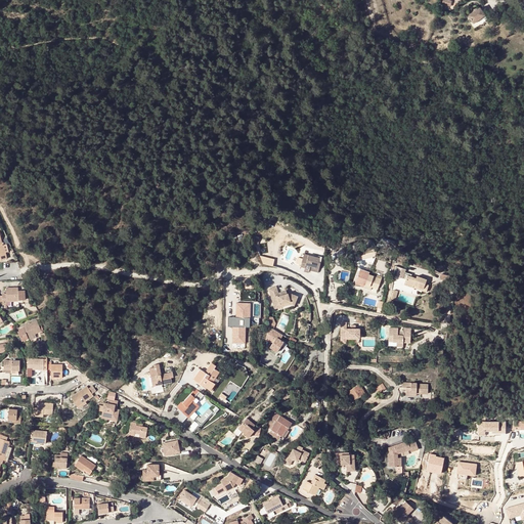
[(477,10),(466,17),(471,26),(482,18),(477,10)]
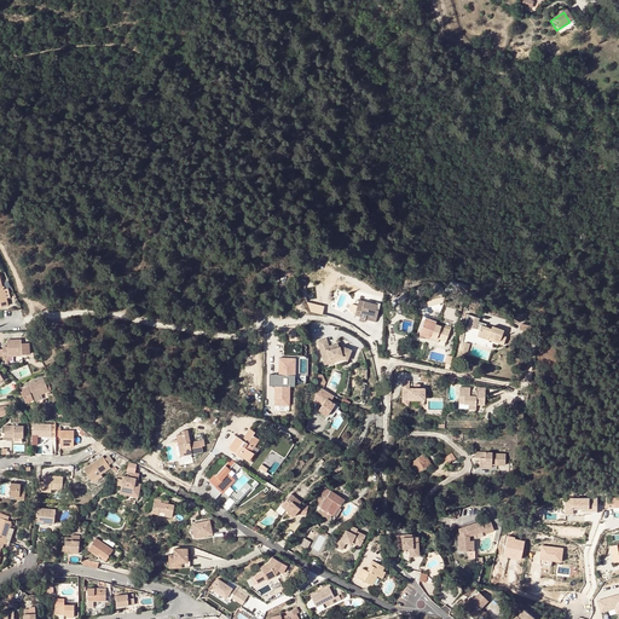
[(4,289),(0,289),(0,307),(9,306),(6,298),(10,298),(9,288),(4,289)]
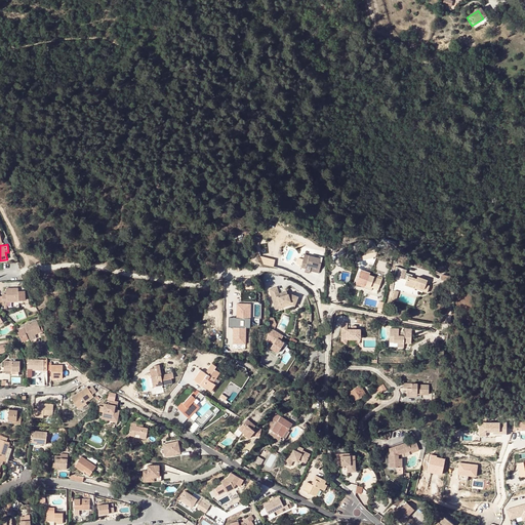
[(320,258),(305,254),(301,267),(306,268),(305,272),(309,273),(310,271),(311,267),(320,269),(321,264),(319,263),(320,258)]
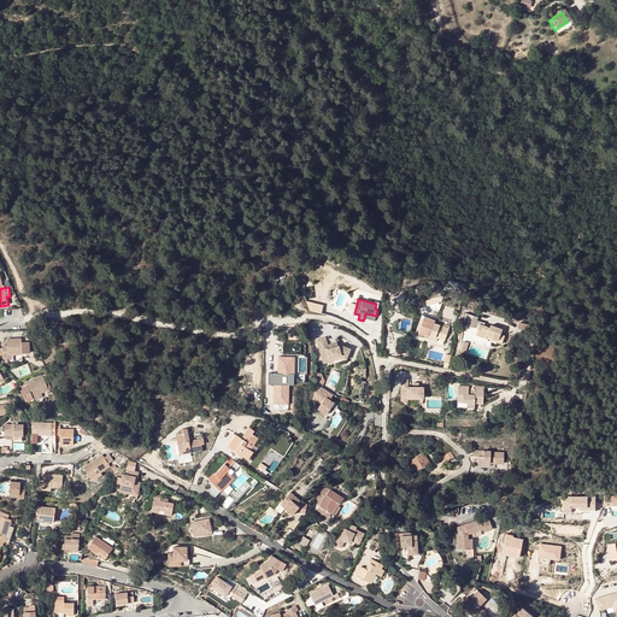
[(306,310),(321,312),(323,304),(309,301),(306,310)]
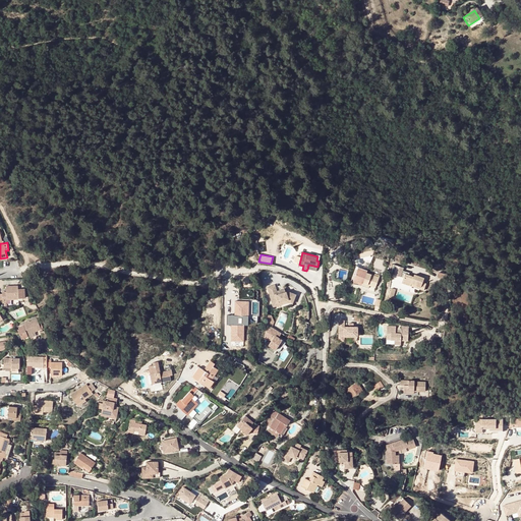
[(375,287),(379,278),(373,276),(367,274),(366,273),(365,278),(361,276),(358,284),(362,285),(362,283),(369,285),(375,287)]
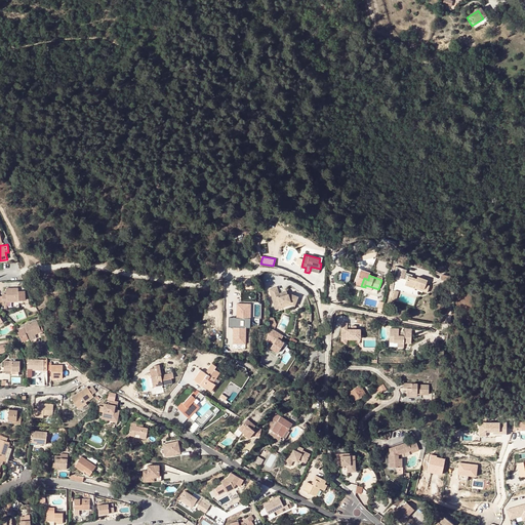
[(416,279),(408,276),(404,285),(413,288),(414,286),(423,289),(423,291),(427,293),(430,286),(431,282),(427,280),(417,277),(416,279)]
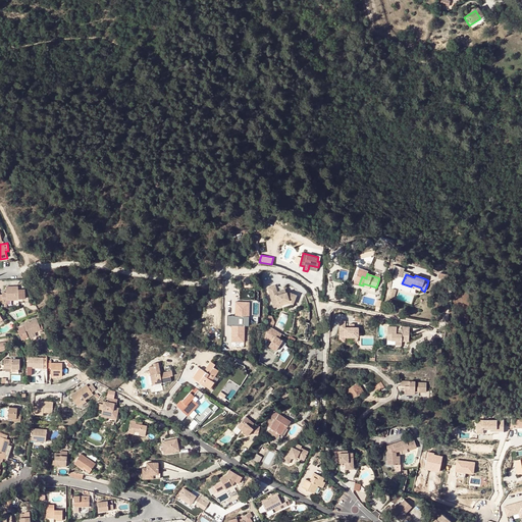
[(274,284),(267,286),(270,297),(272,305),(284,301),(289,302),(293,304),(296,295),(288,292),(281,293),(280,293),(277,294),(274,284)]
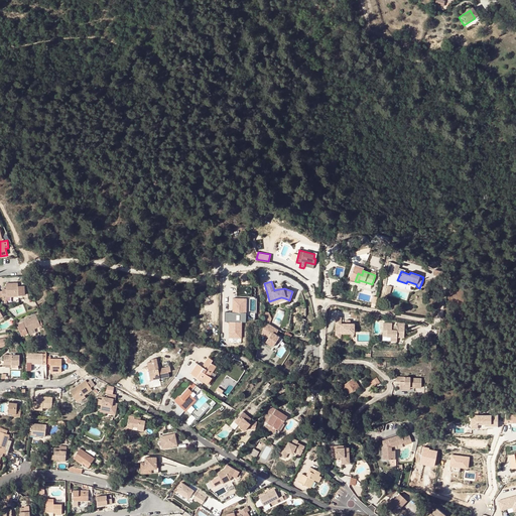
[(7,283),(7,289),(3,289),(3,299),(7,299),(7,295),(19,295),(25,295),(25,286),(19,286),(19,282),(7,283)]
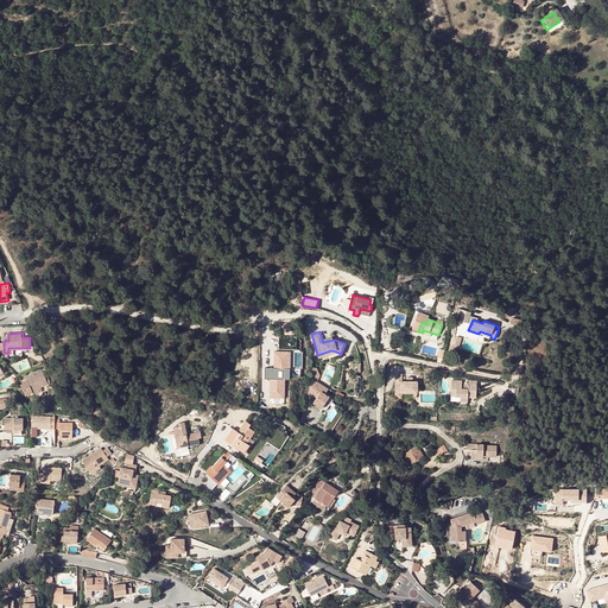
[(255,358),(248,358),(248,367),(244,367),(244,382),(251,382),(251,378),(255,378),(255,375),(264,375),(265,360),(255,360),(255,358)]
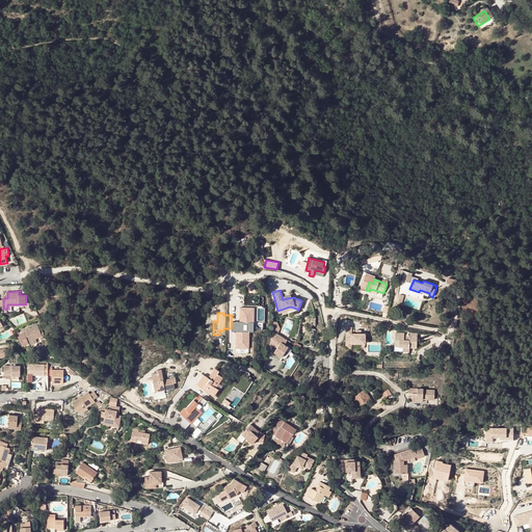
[(38,326),(25,333),(29,342),(36,339),(38,338),(43,337),(38,326)]
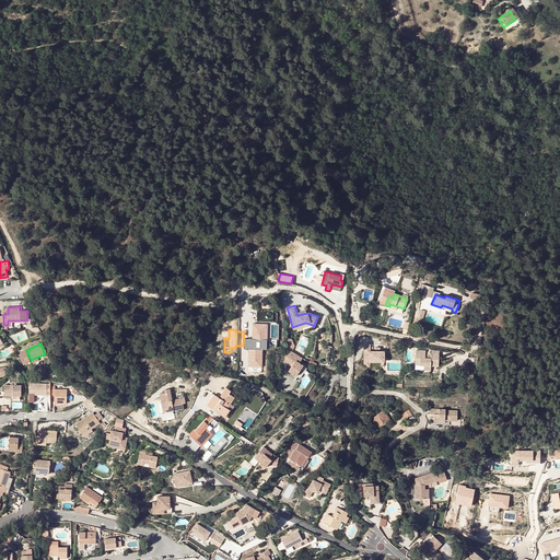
[(416,364),(410,364),(410,369),(416,369),(424,370),(424,372),(431,372),(432,365),(439,365),(440,356),(432,356),(432,358),(426,358),(426,356),(426,351),(417,350),(416,364)]
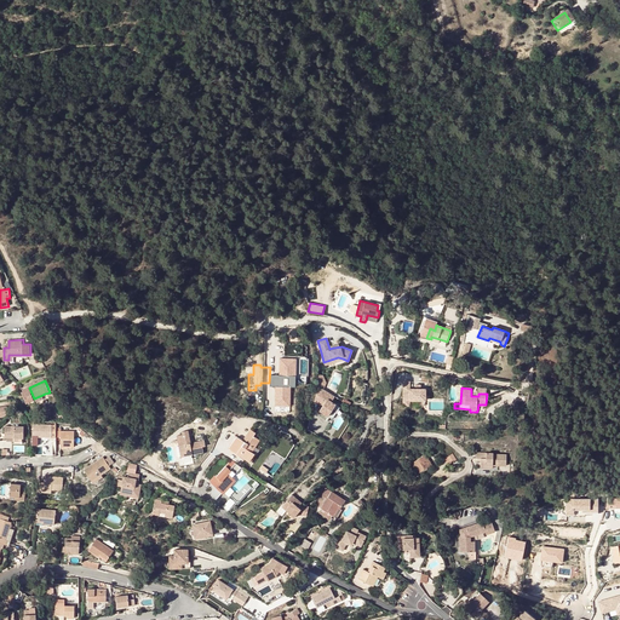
[(409,389),(403,389),(403,400),(409,400),(425,400),(425,389),(420,389),(415,389),(409,389)]
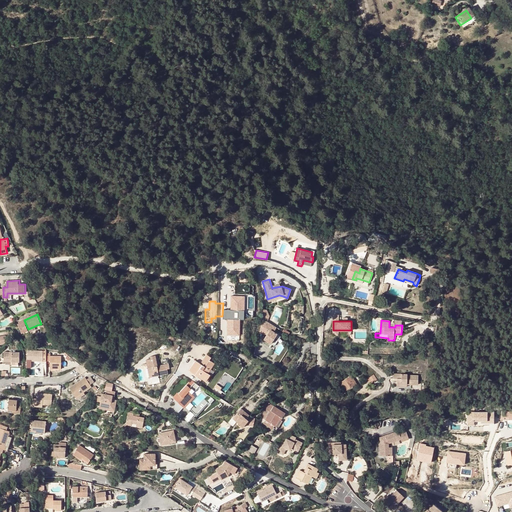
[(37,332),(37,331),(35,326),(28,329),(30,335),(37,332)]
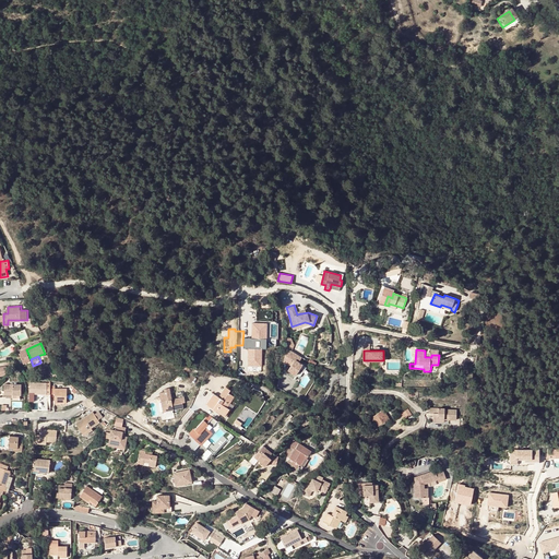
[(296,376),(302,365),(296,359),(288,370),(296,376)]
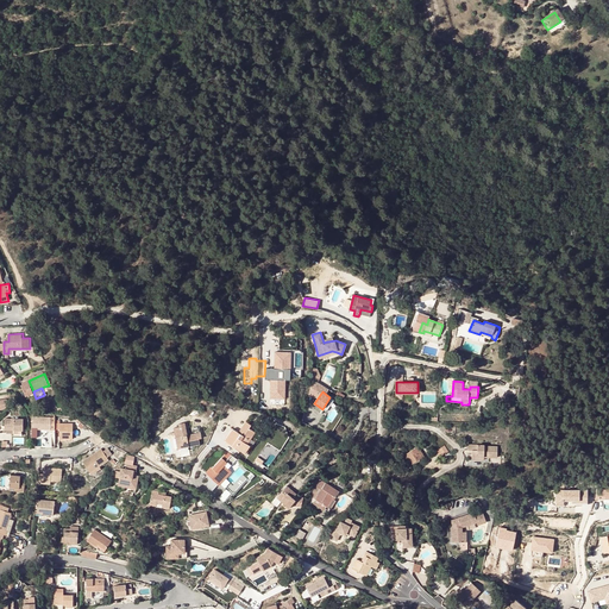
[(334,400),(330,397),(322,409),(326,412),(334,400)]
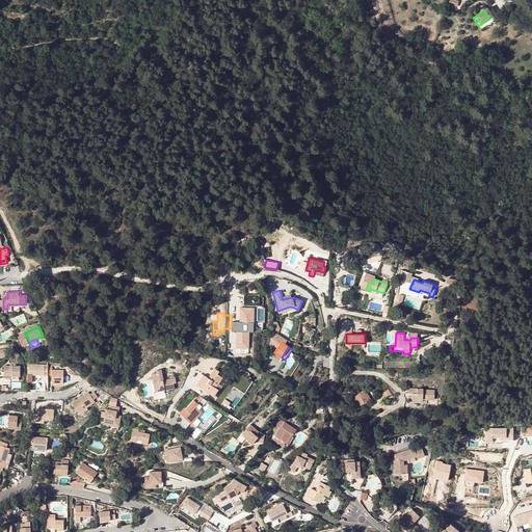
[(45,365),(28,364),(28,373),(32,373),(32,375),(33,375),(45,375),(45,365)]
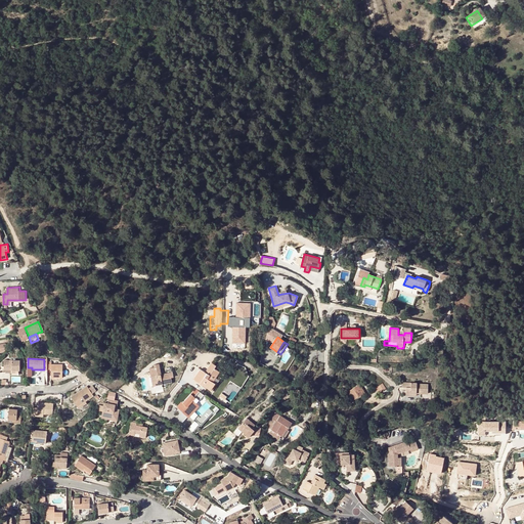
[(20,360),(4,360),(4,369),(20,369),(20,360)]
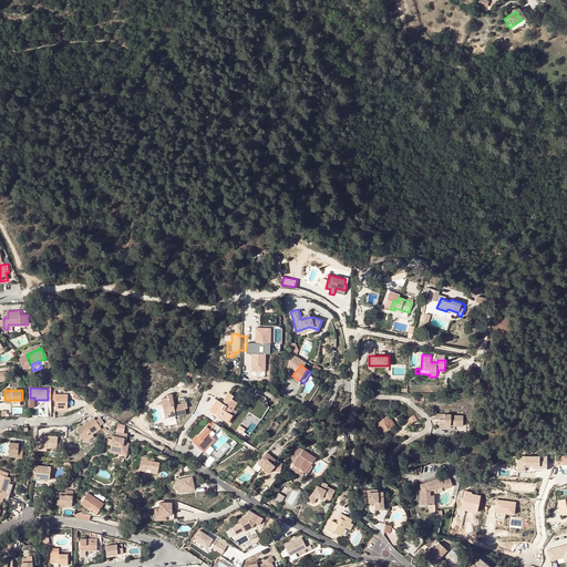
[(223,403),(217,400),(209,410),(217,415),(228,422),(238,408),(236,405),(238,402),(233,399),(234,395),(229,392),(223,403)]
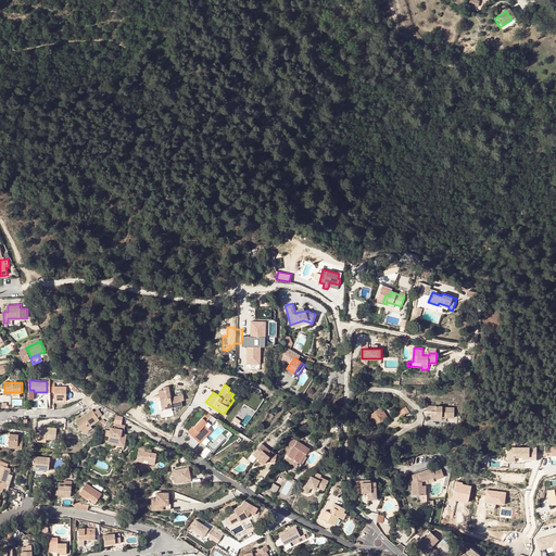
[(159,391),(162,409),(182,406),(181,401),(184,400),(182,395),(171,397),(168,386),(163,387),(164,390),(159,391)]
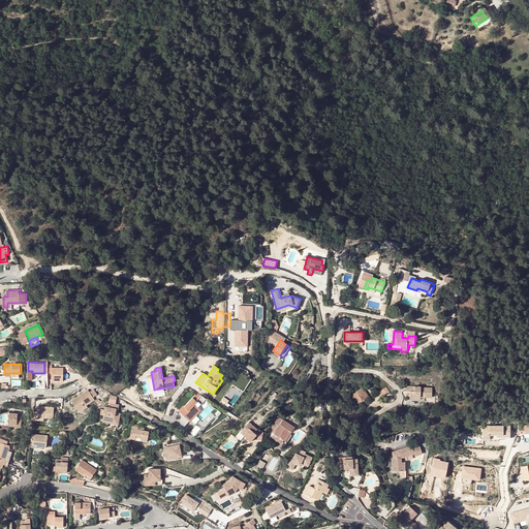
[(52,368),(52,373),(52,381),(58,381),(58,380),(63,380),(64,368),(52,368)]
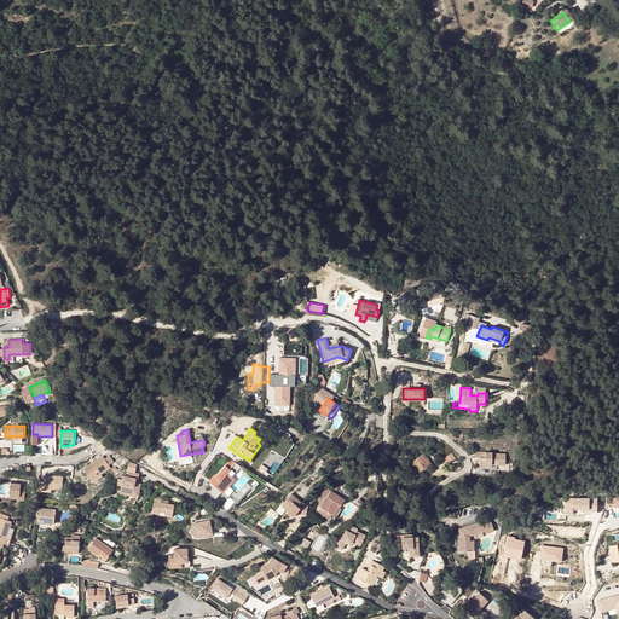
[(261,445),(260,445),(249,461),(250,462),(261,445)]
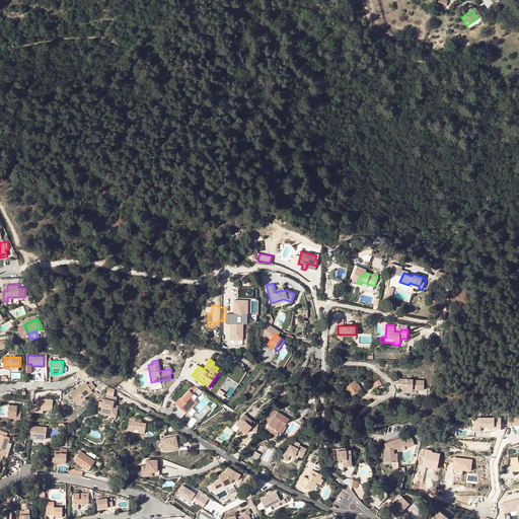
[(401,383),(401,389),(413,389),(413,386),(418,386),(418,389),(424,389),(424,381),(414,380),(414,379),(398,378),(398,383),(401,383)]
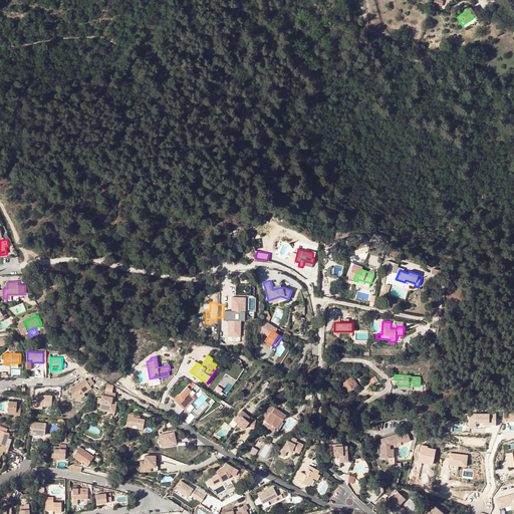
[(370,386),(374,382),(377,380),(375,376),(368,381),(370,386)]
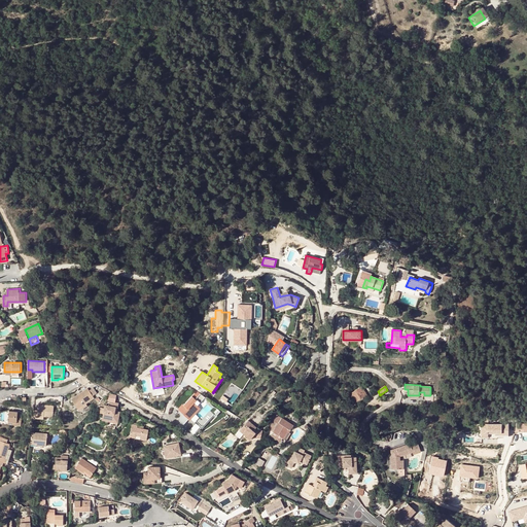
[(366,394),(361,387),(352,393),(354,397),(357,401),(366,394)]
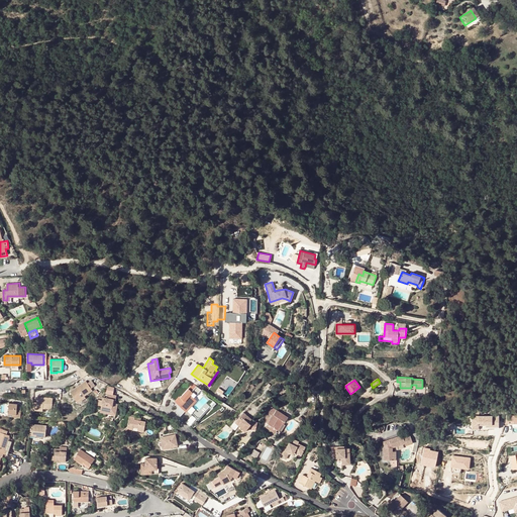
[(77,401),(84,396),(92,391),(86,382),(71,392),(77,401)]
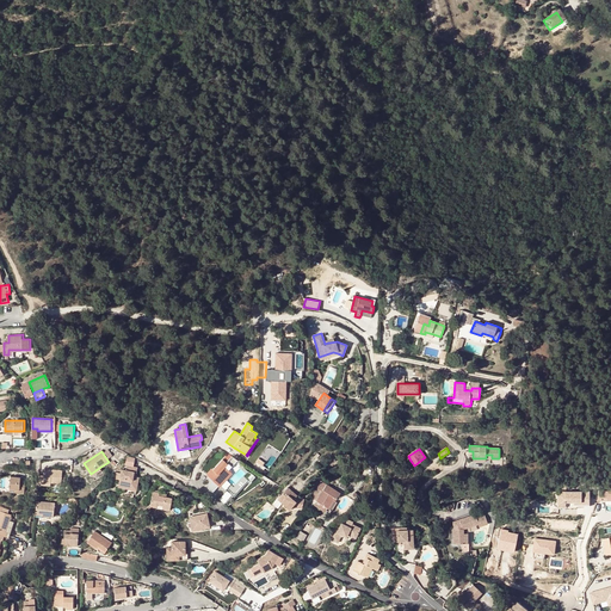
[(264,466),(266,458),(259,456),(257,462),(264,466)]
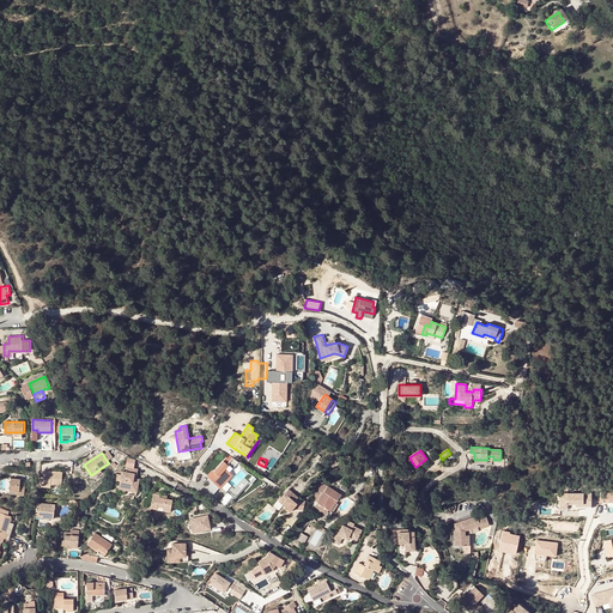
[(224,461),(210,478),(220,487),(223,486),(229,491),(241,475),(235,471),(232,473),(226,468),(229,466),(224,461)]
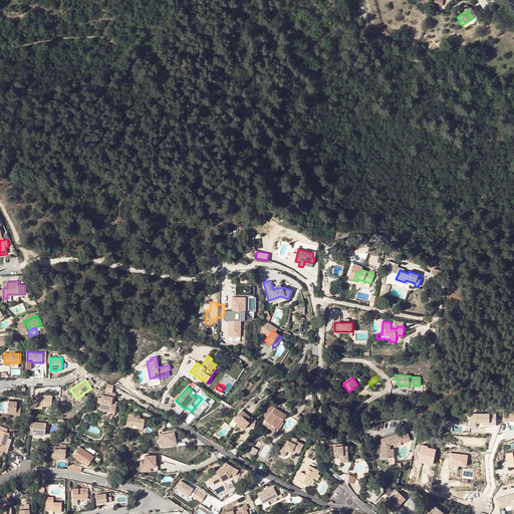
[(106,396),(102,395),(99,408),(110,410),(110,407),(115,408),(117,402),(114,401),(112,401),(112,397),(115,398),(115,394),(107,392),(106,396)]
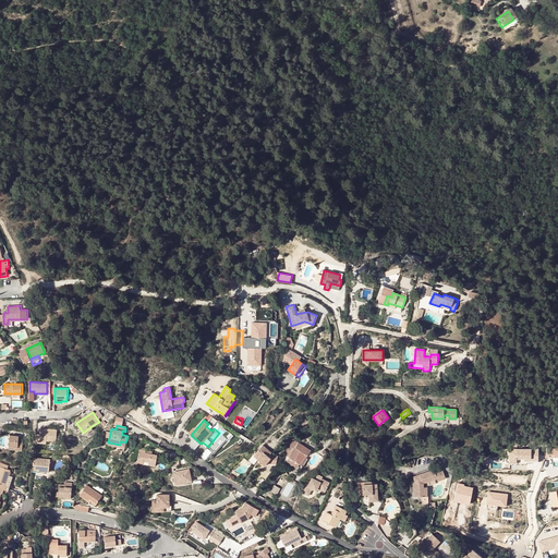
[(40,435),(36,435),(36,440),(39,440),(47,440),(57,441),(58,431),(40,429),(40,435)]
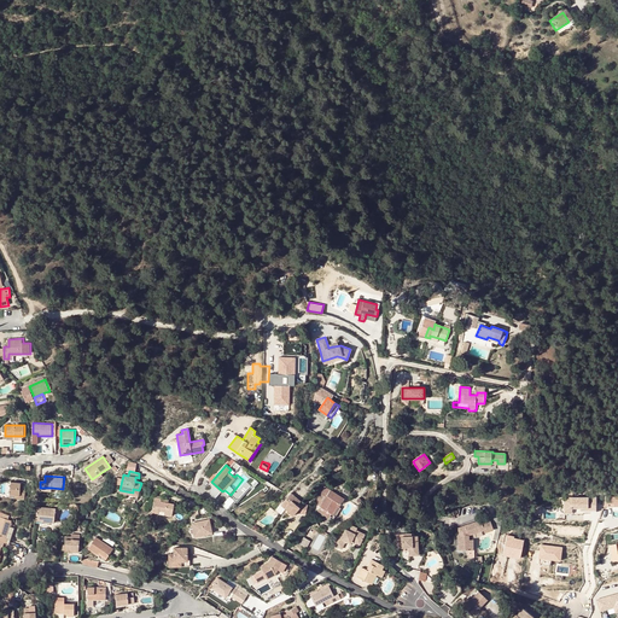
[(12,482),(11,495),(21,496),(22,487),(22,483),(12,482)]
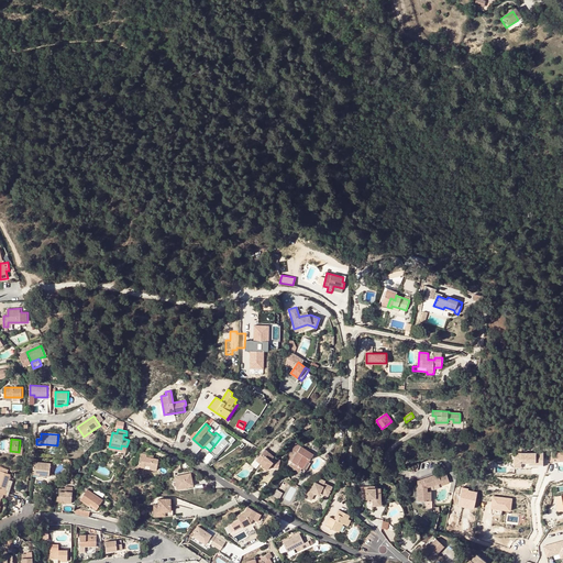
[(297,453),(291,461),(293,462),(298,466),(298,467),(299,467),(300,466),(302,468),(308,457),(311,460),(313,454),(296,443),(291,450),(293,450),(297,453)]
